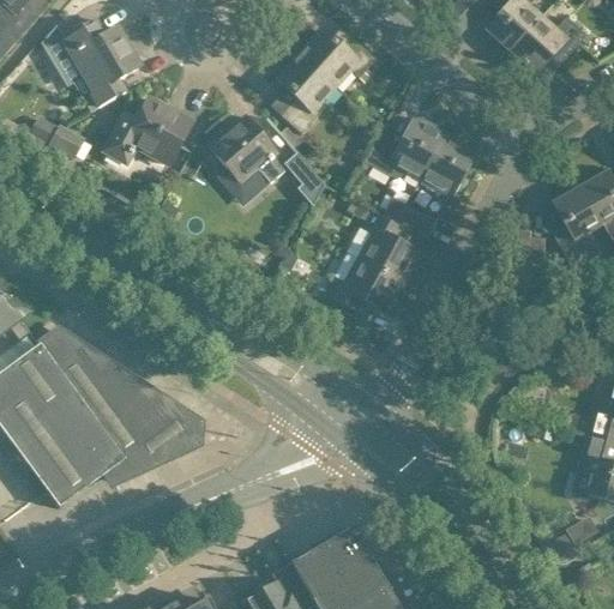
[(0,0),(0,19),(4,24),(24,0),(0,0)]
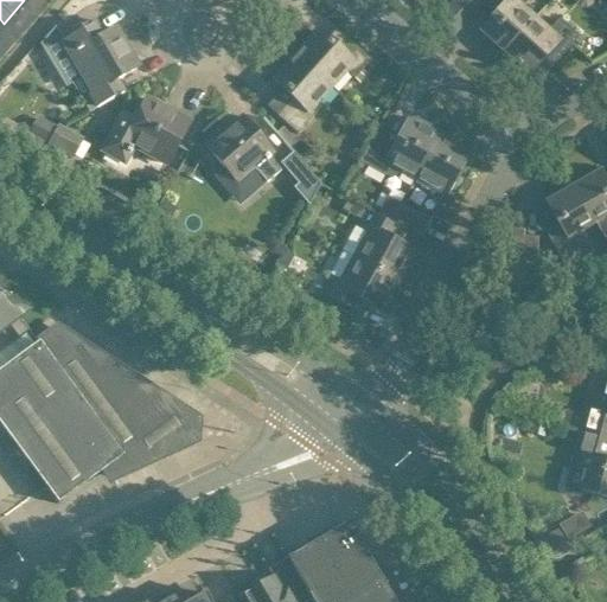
[(451,0),(435,18),(452,32),(480,0),(451,0)]
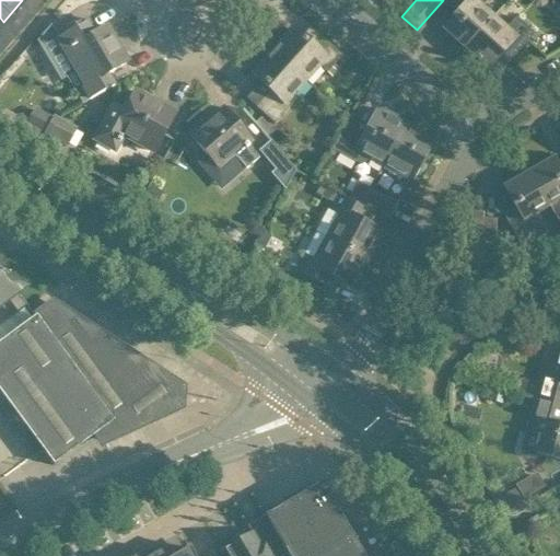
[(443,0),(431,14),(432,15),(445,1),(446,2),(448,0),(456,0),(462,6),(444,25),(465,44),(492,14),(480,3),(483,0),(443,0)]
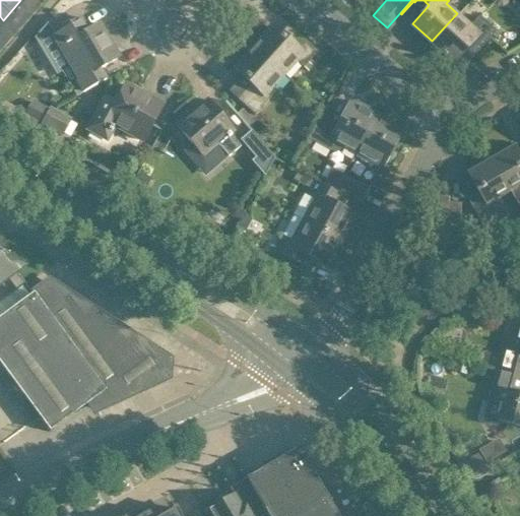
[(478,12),(468,23),(457,13),(432,41),(443,50),(441,53),(444,56),(446,53),(454,60),(467,45),(474,51),(470,55),(471,56),(497,27),(478,12)]
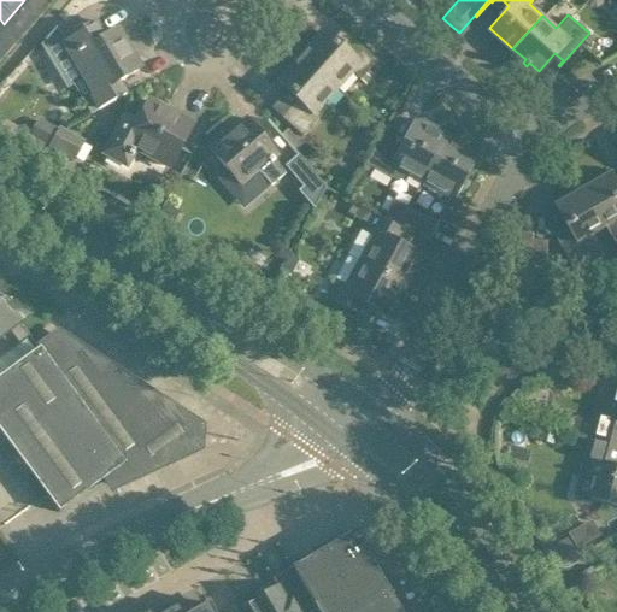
[(57,40),(66,56),(98,107),(127,89),(119,77),(141,64),(140,63),(137,64),(123,40),(125,39),(117,25),(105,33),(95,17),(87,23),(81,21),(72,25),(72,31),(57,40)]
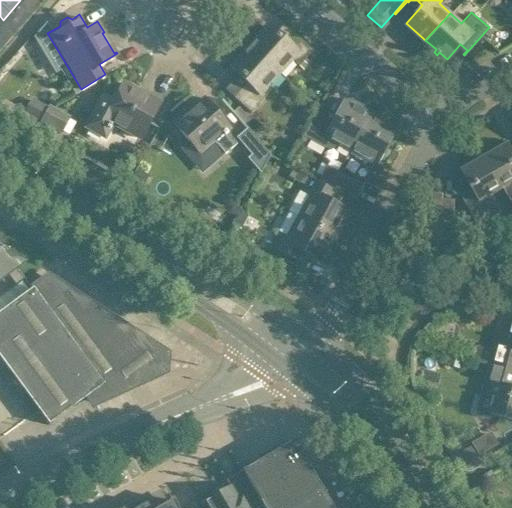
[(300,62),(302,59),(315,44),(295,25),(284,37),(269,23),(250,44),(279,69),(292,55),(300,62)]
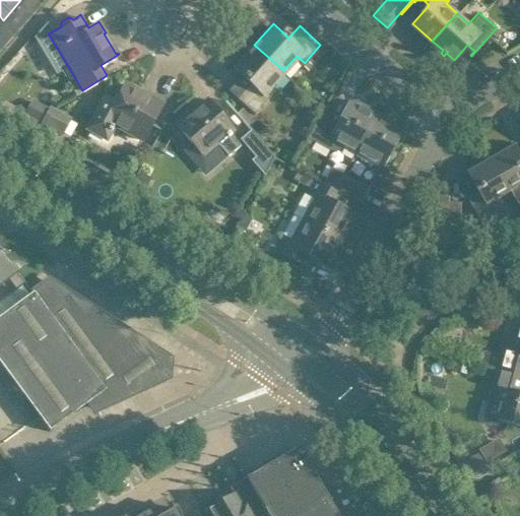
[(0,48),(11,36),(0,25),(0,48)]
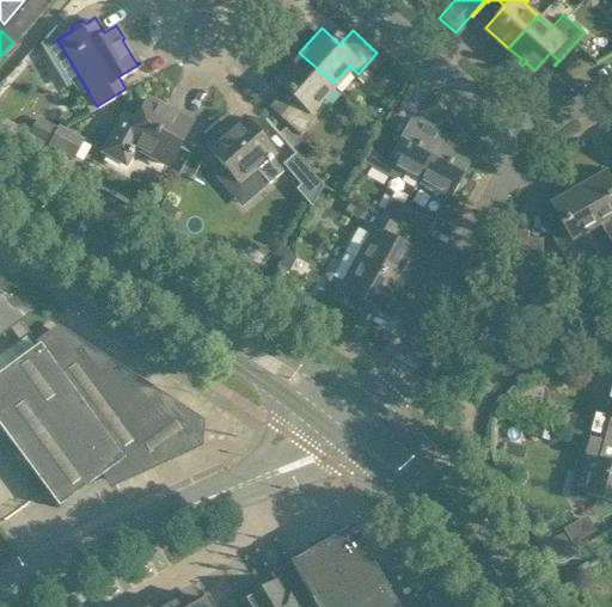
[(276,78),(295,94),(280,112),(297,128),(300,132),(318,111),(312,106),(334,83),(299,53),(276,78)]
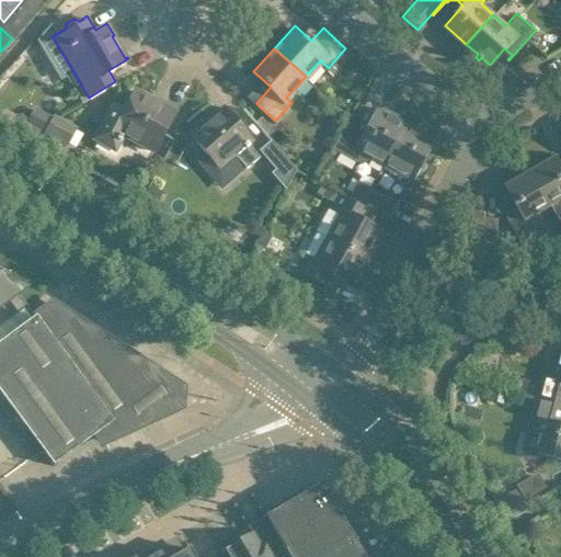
[(174,110),(151,97),(136,89),(125,110),(113,103),(95,136),(115,147),(124,132),(153,148),(174,110)]
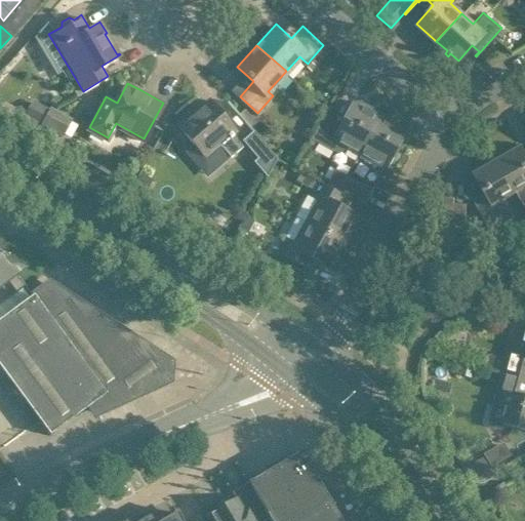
[(25,113),(38,121),(46,106),(33,97),(25,113)]
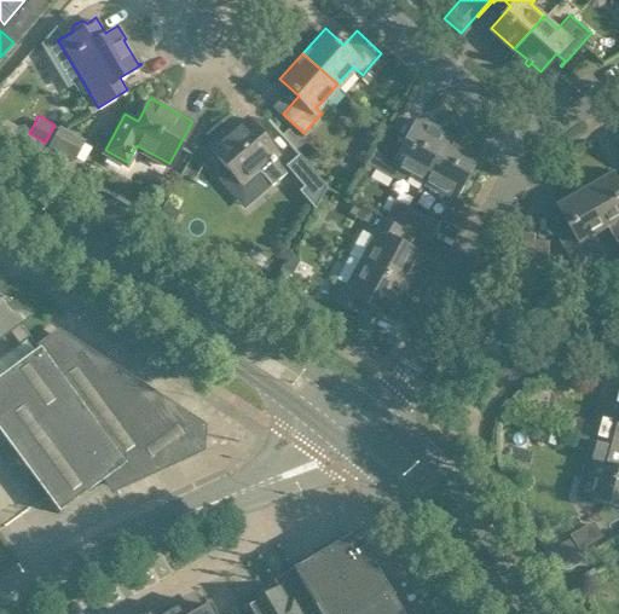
[(278,152),(262,133),(247,115),(210,146),(242,183),(260,167),(273,181),(288,169),(276,155),(278,152)]
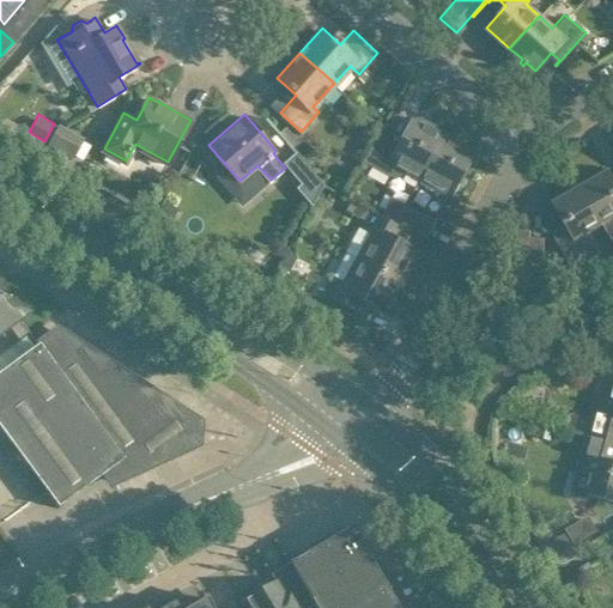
[(381,128),(363,160),(389,175),(389,174),(393,176),(400,175),(405,171),(419,180),(444,133),(414,116),(405,134),(401,140),(381,128)]
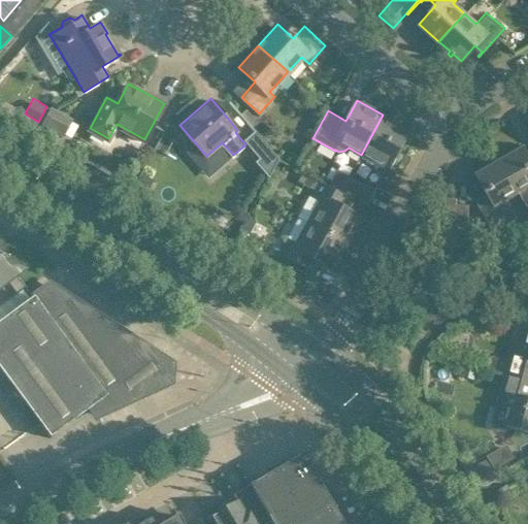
[(52,105),(43,120),(41,123),(64,135),(73,118),(52,105)]
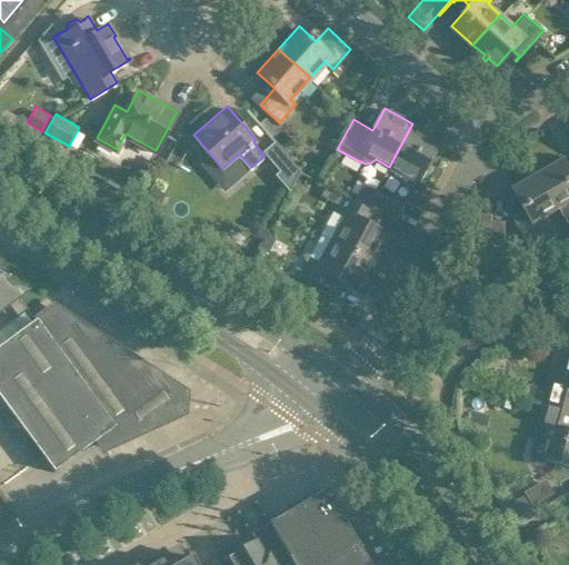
[(412,124),(389,167),(405,176),(401,180),(408,192),(407,194),(407,196),(405,199),(419,207),(427,191),(423,179),(418,176),(439,138),(412,124)]
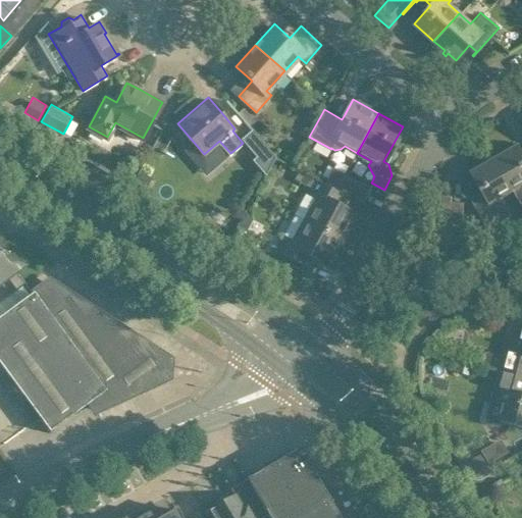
[(276,155),(253,127),(242,137),(257,155),(253,158),(266,172),(276,155)]
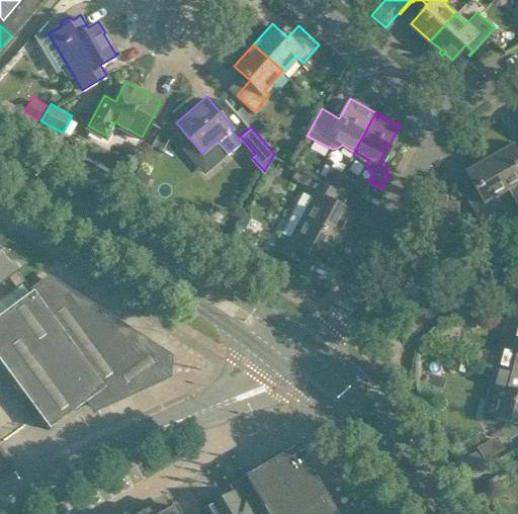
[(517,145),(516,143),(493,156),(510,187),(517,200),(517,145)]
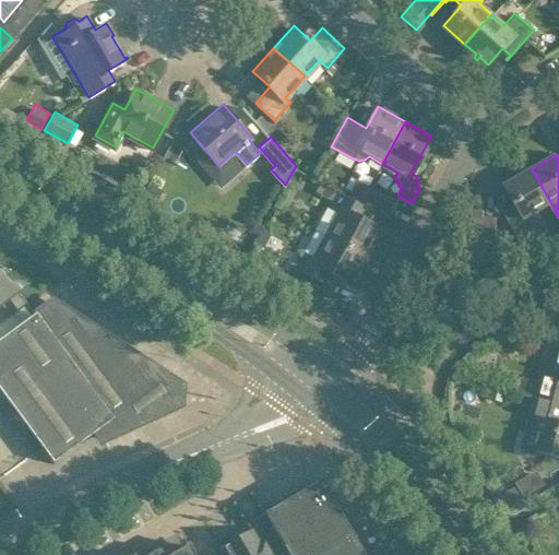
[(532,168),(506,184),(519,208),(508,214),(506,210),(504,211),(523,244),(548,229),(537,210),(550,202),(532,168)]
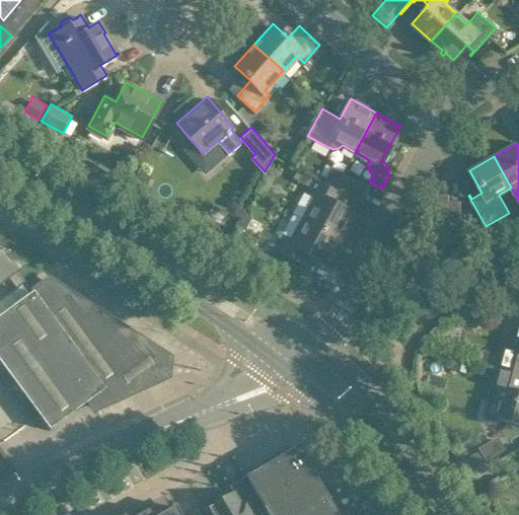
[(344,171),(335,188),(344,192),(360,201),(368,186),(344,171)]
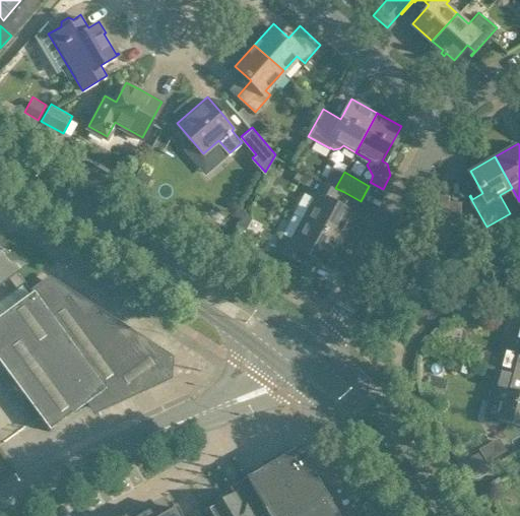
[(307,218),(306,218),(340,237),(354,212),(334,201),(340,191),(343,193),(344,192),(335,188),(322,180),(315,177),(307,192),(318,198),(307,218)]
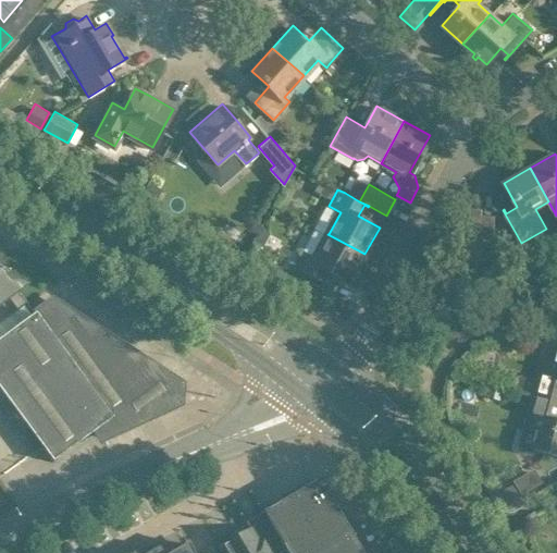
[(294,266),(326,283),(326,282),(323,280),(329,269),(349,281),(364,254),(327,234),(316,256),(302,249),(294,266)]
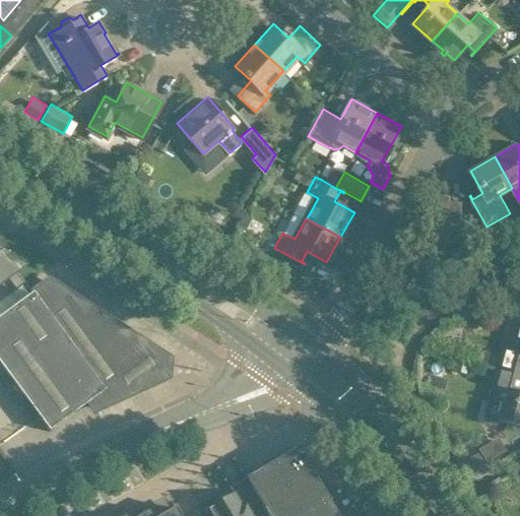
[(464,244),(455,249),(460,258),(469,253),(464,244)]
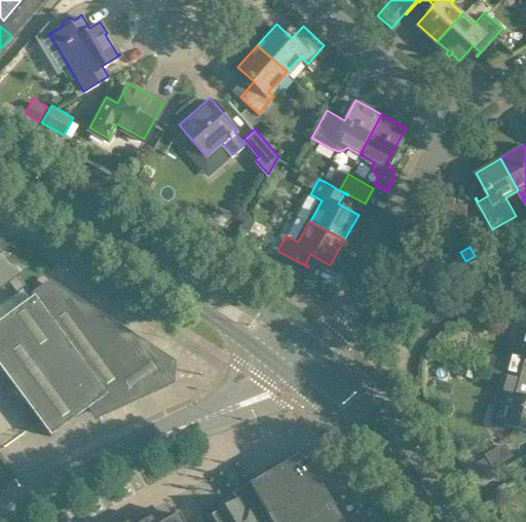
[(0,284),(26,265),(0,248),(0,284)]
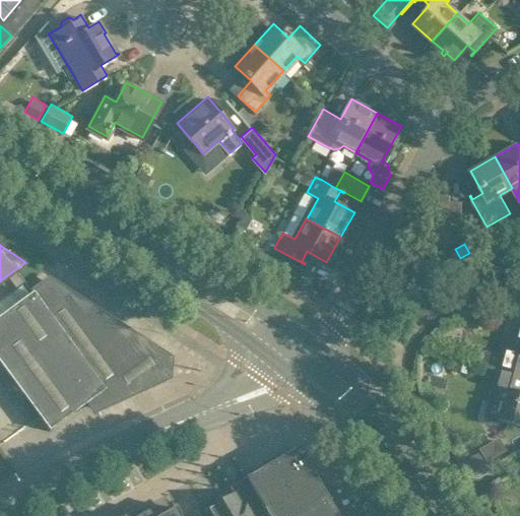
[(0,314),(0,361),(38,412),(50,429),(90,398),(92,400),(93,399),(98,405),(168,374),(169,357),(49,278),(34,289),(0,314)]
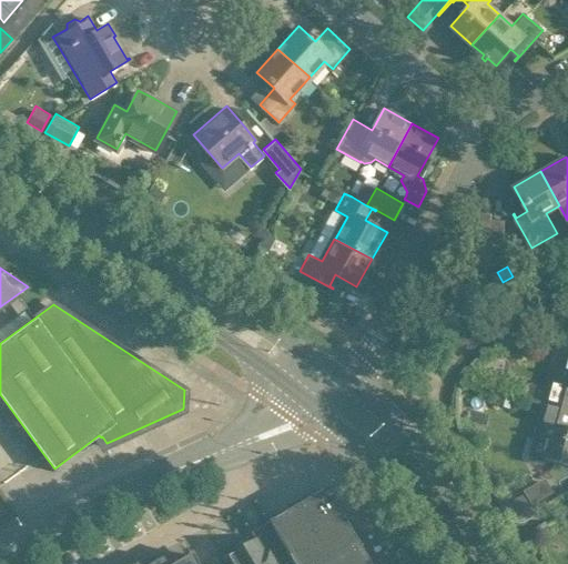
[(528,380),(524,393),(528,394),(567,404),(567,366),(556,363),(549,386),(528,380)]
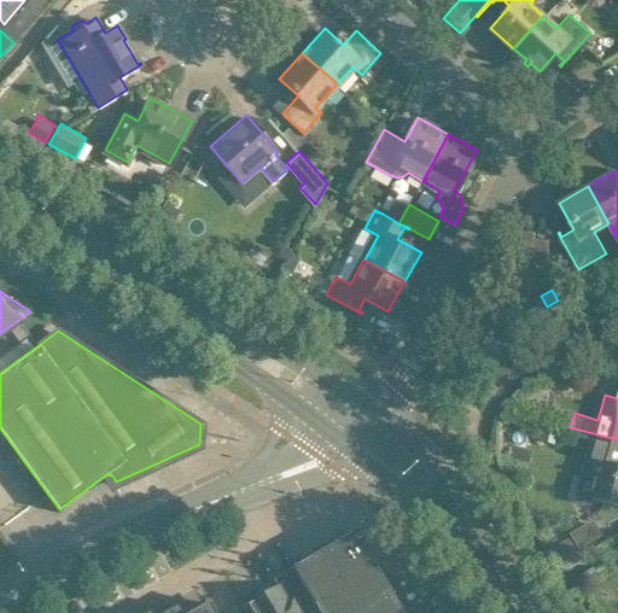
[(617,439),(575,428),(572,437),(577,438),(586,444),(590,445),(582,473),(596,477),(592,495),(617,502),(617,439)]
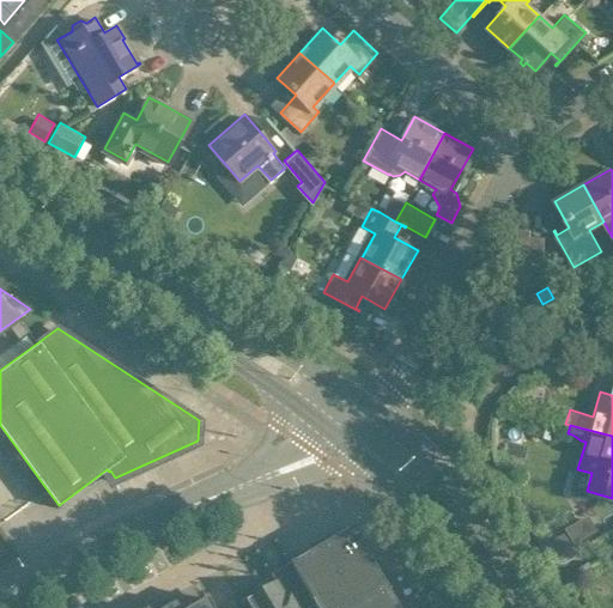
[(590,512),(569,524),(568,526),(575,540),(599,527),(590,512)]
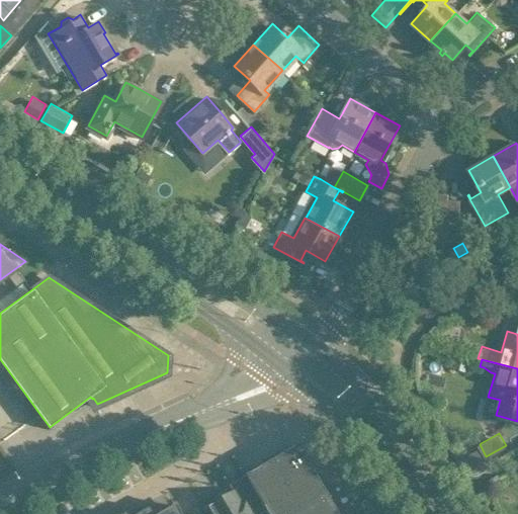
[(245,474),(265,508),(268,513),(339,513),(297,442),(245,474)]
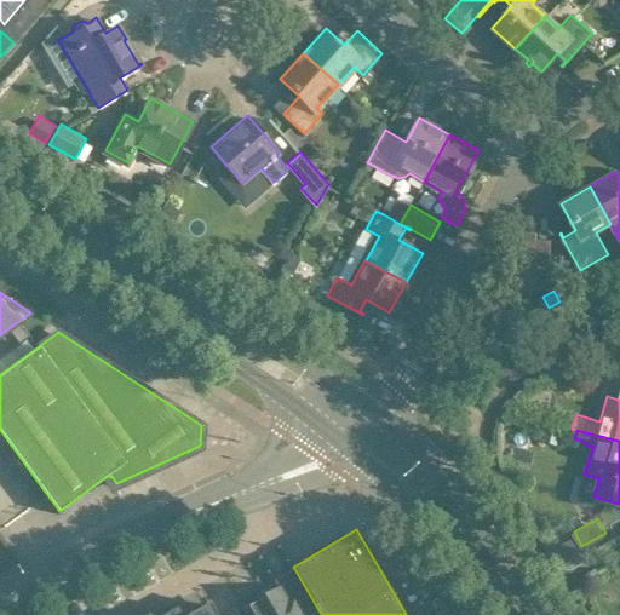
[(279,585),(248,603),(256,614),(304,614),(317,608),(293,567),(275,578),(279,585)]
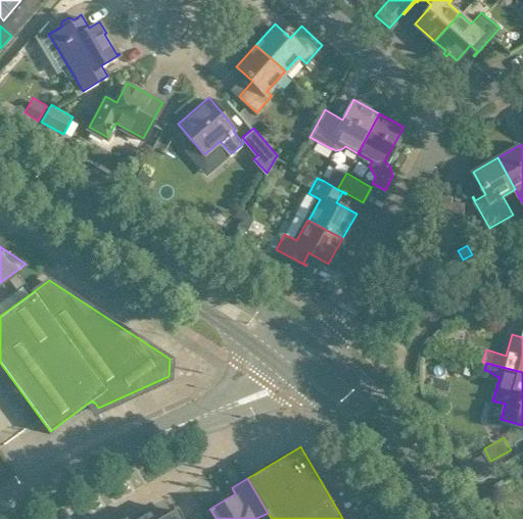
[(181,518),(176,511),(178,510),(178,508),(157,518),(154,518),(150,511),(136,518),(181,518)]
